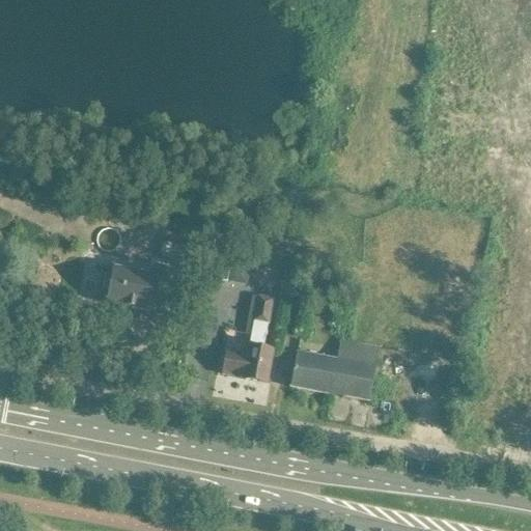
[(207,279),(226,282),(230,256),(212,253),(207,279)]
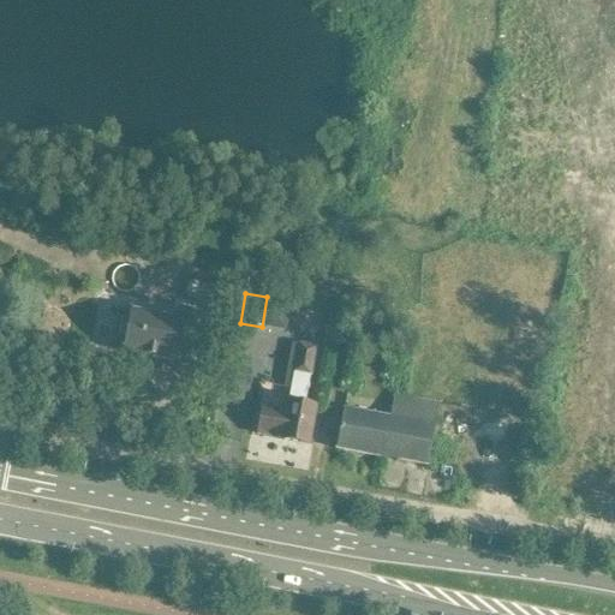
[(264,327),(285,330),(290,310),(268,306),(264,327)]
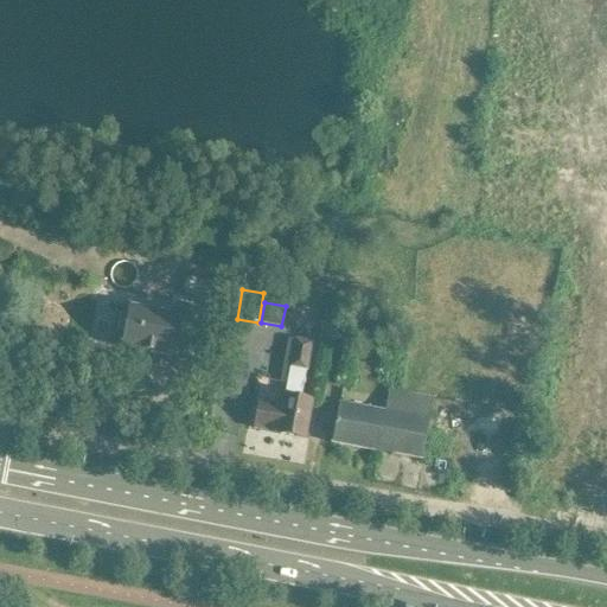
[(117,307),(110,347),(154,355),(153,360),(195,369),(205,308),(178,304),(176,317),(117,307)]
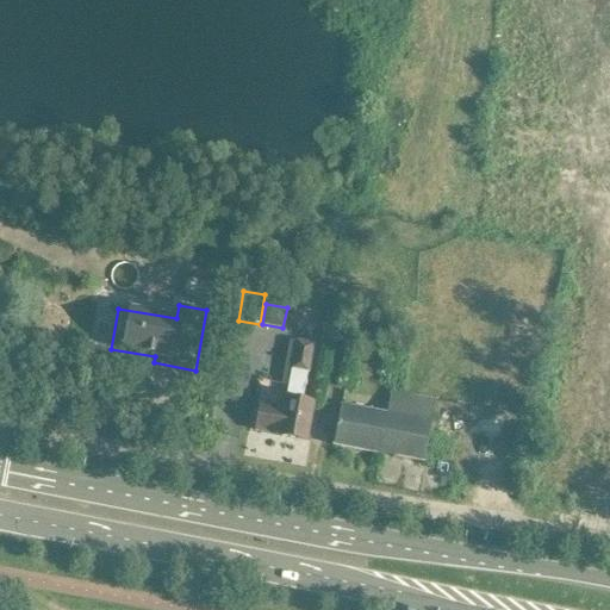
[(262,406),(257,430),(281,435),(280,436),(305,441),(312,404),(302,403),(307,373),(310,374),(315,346),(298,343),(285,411),(262,406)]
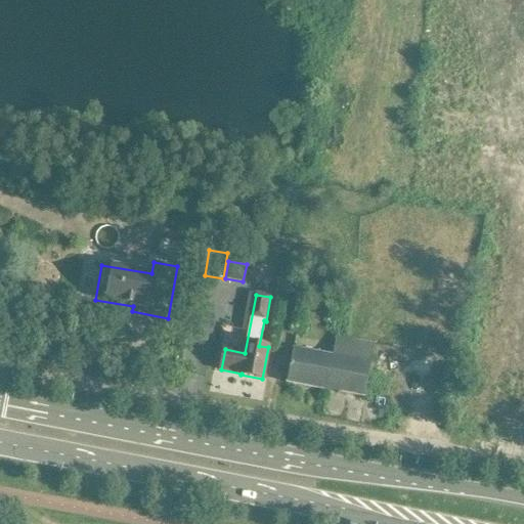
[(328,349),(326,355),(293,349),(287,384),(364,398),(375,345),(336,338),(334,350),(328,349)]
